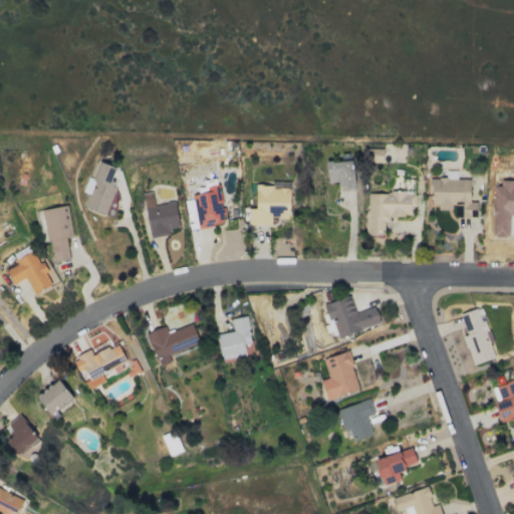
[(355,188),(350,159),(325,163),(328,182),(338,181),(339,190),(355,188)]
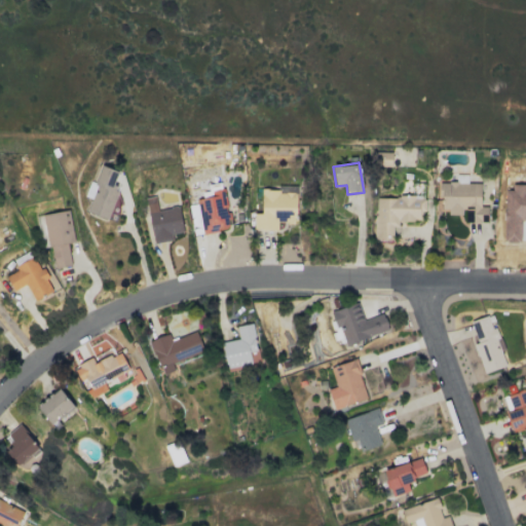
[(107,220),(119,188),(112,186),(118,172),(103,165),(84,212),(107,220)]
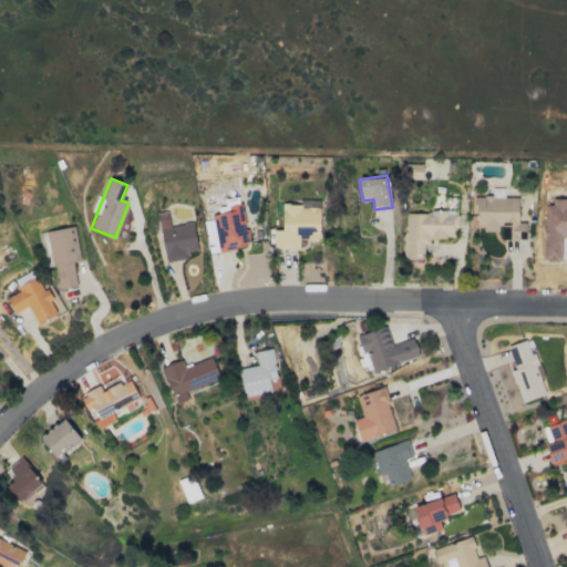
[(518,222),(518,197),(475,197),(475,229),(498,229),(498,226),(508,226),(508,239),(518,239),(518,232),(525,232),(525,222),(518,222)]
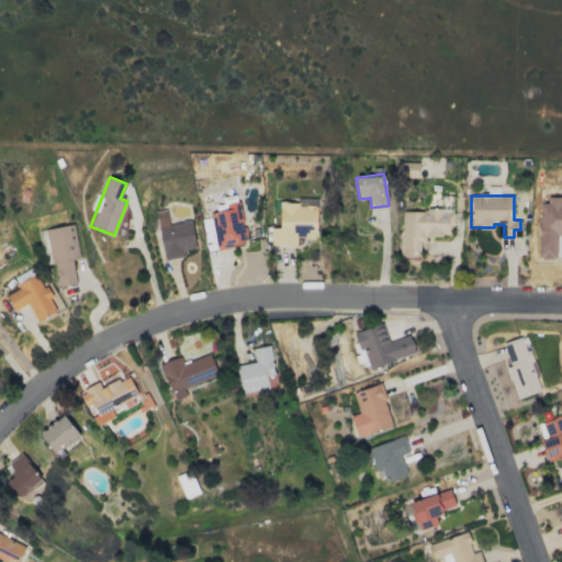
[(279,228),(271,227),(271,245),(296,245),(296,234),(316,234),(317,204),(280,203),(279,228)]
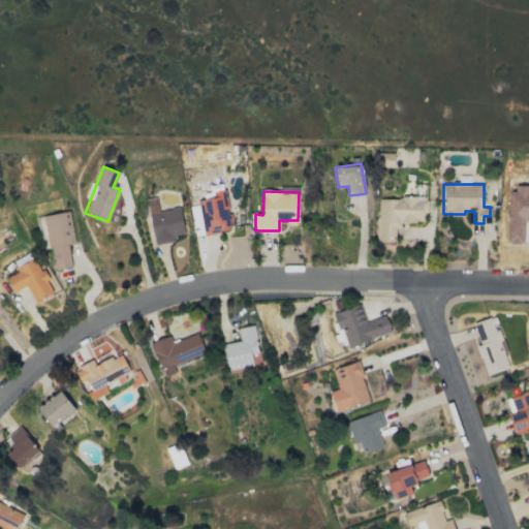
[(528,192),(509,192),(509,219),(528,219),(528,192)]
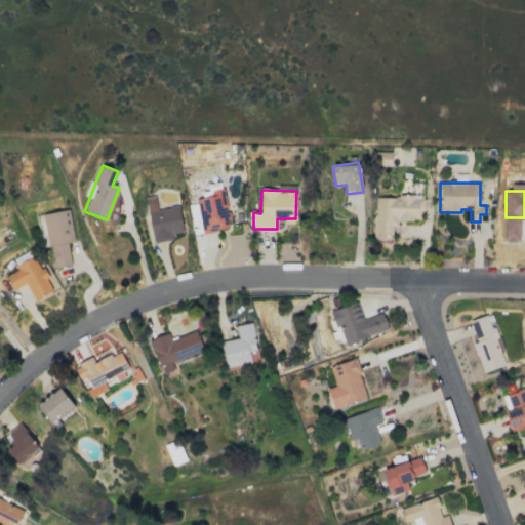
[(153,243),(172,239),(171,233),(183,231),(178,206),(157,209),(155,196),(145,197),(153,243)]
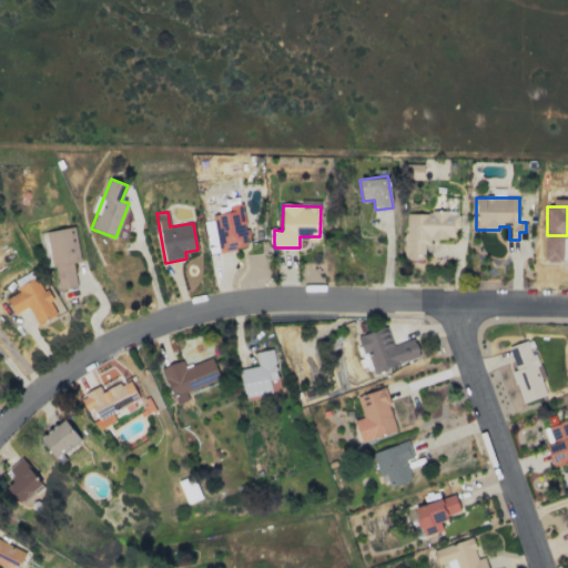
[(406,212),(407,259),(424,259),(424,240),(457,239),(456,212),(406,212)]
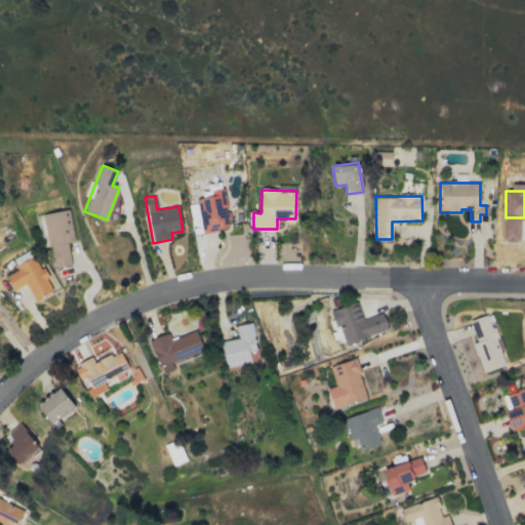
[(74,241),(69,209),(43,213),(51,268),(71,265),(67,243),(74,241)]
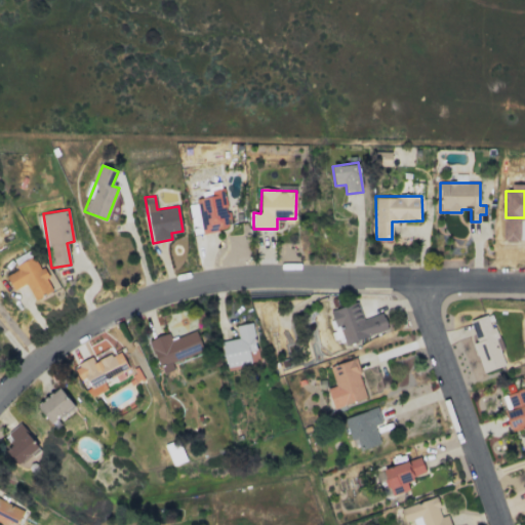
[(14,265),(16,270),(5,276),(12,290),(27,283),(34,299),(53,290),(42,267),(39,268),(33,256),(14,265)]
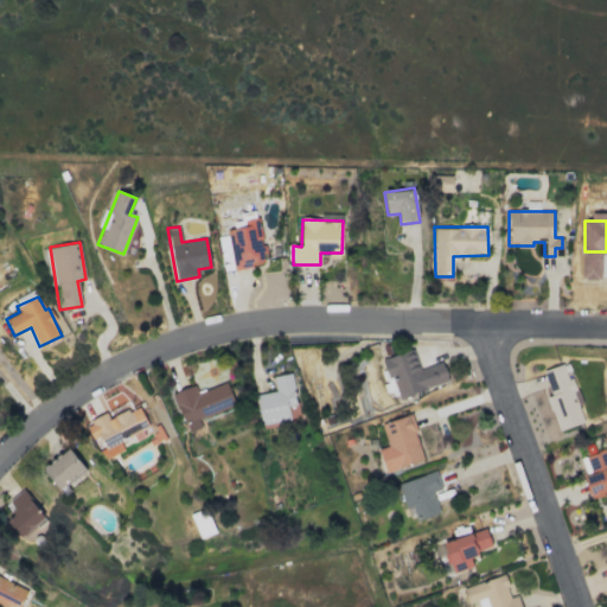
[(384,359),(396,398),(449,382),(443,362),(420,370),(413,350),(384,359)]
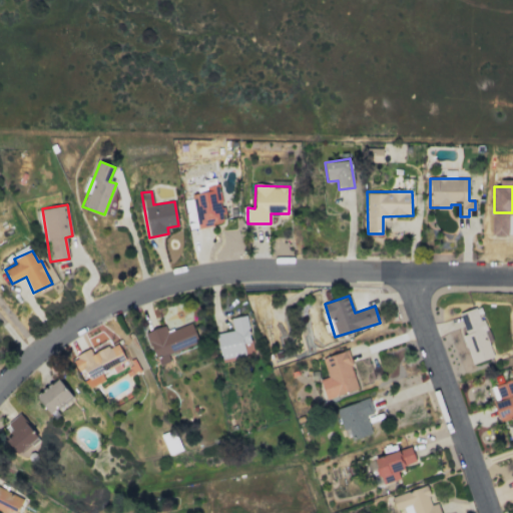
[(471,364),(493,357),(478,307),(459,313),(465,334),(463,335),(471,364)]
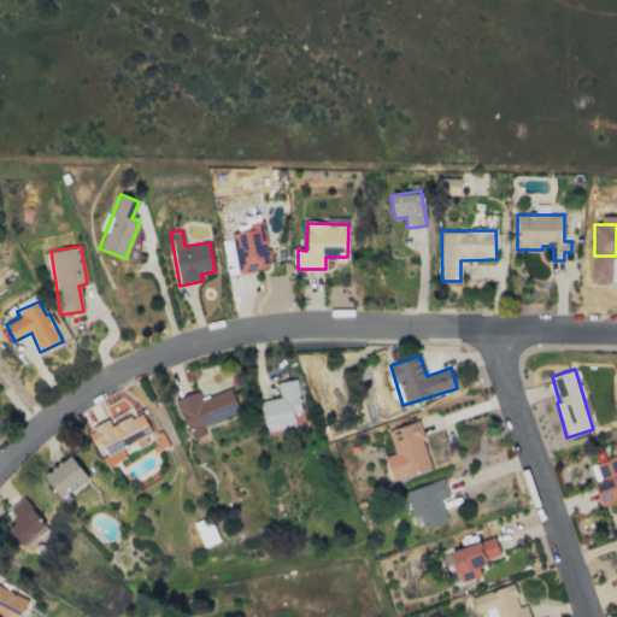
[(277,382),(280,398),(260,400),(265,432),(295,428),(293,413),(301,411),(297,380),(277,382)]
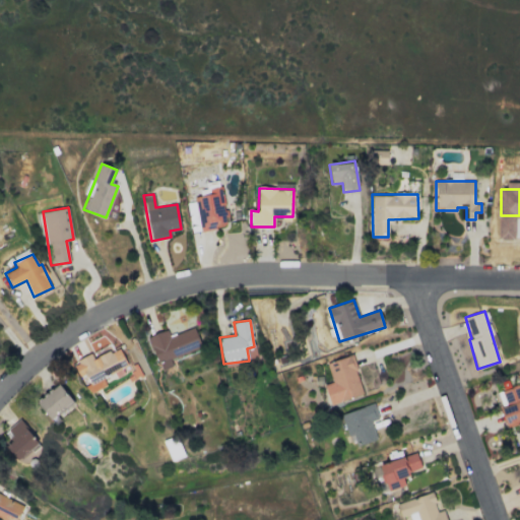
[(170,359),(201,349),(195,328),(169,336),(167,330),(149,336),(159,371),(173,367),(170,359)]
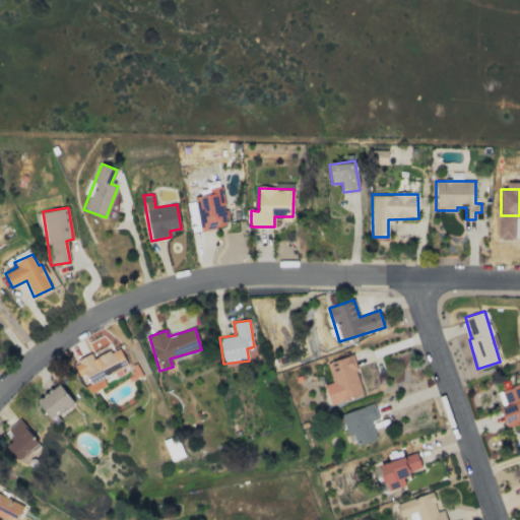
[(129,369),(120,346),(92,359),(91,354),(73,362),(80,380),(83,379),(89,393),(107,386),(103,378),(117,372),(118,374),(129,369)]
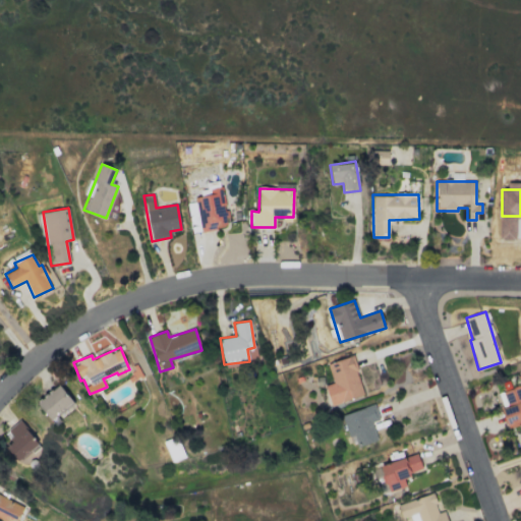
[(363,395),(352,355),(327,363),(333,383),(325,385),(330,405),(363,395)]
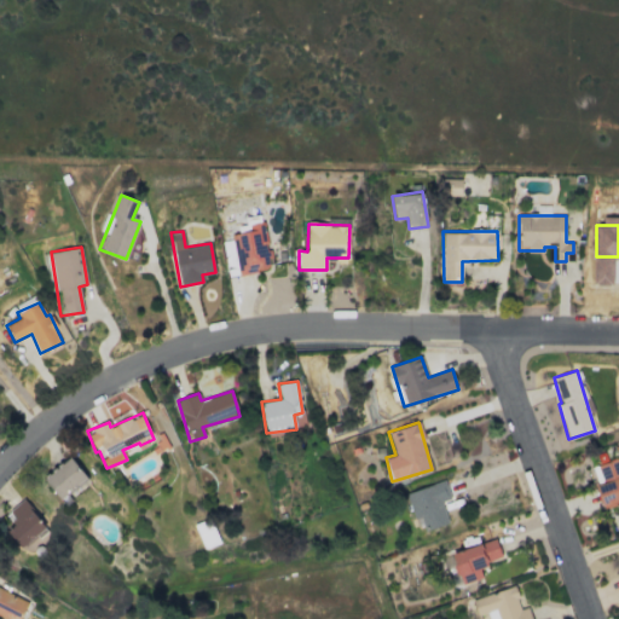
[(63,501),(87,478),(68,456),(42,479),(63,501)]
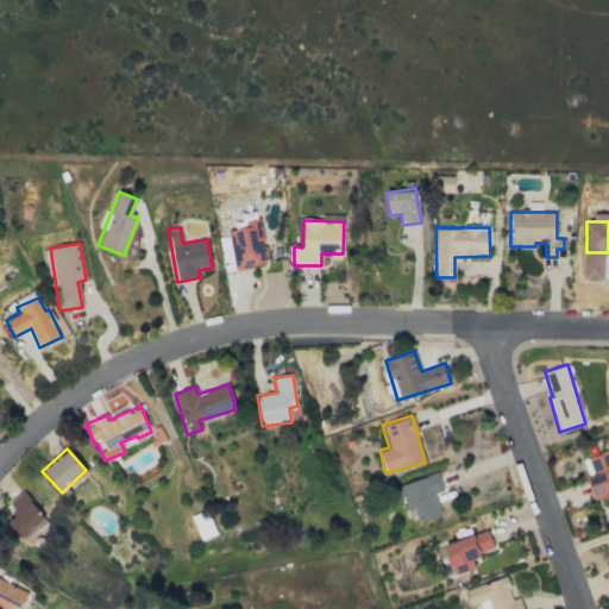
[(592,498),(608,493),(608,451),(581,459),(592,498)]
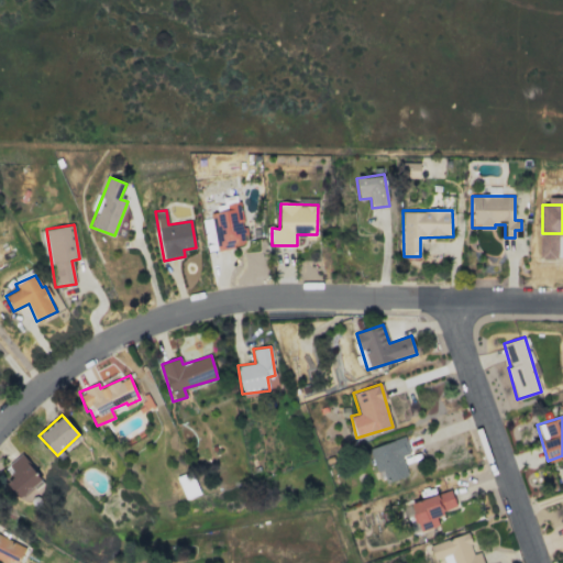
[(370,449),(383,484),(408,475),(401,456),(410,453),(404,437),(370,449)]
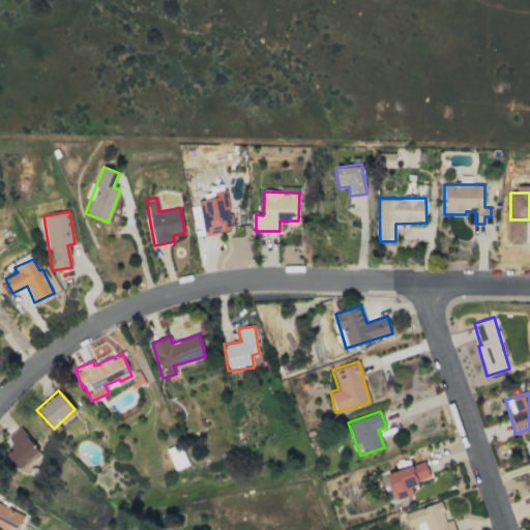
[(39,453),(21,427),(6,437),(15,448),(6,453),(17,468),(39,453)]
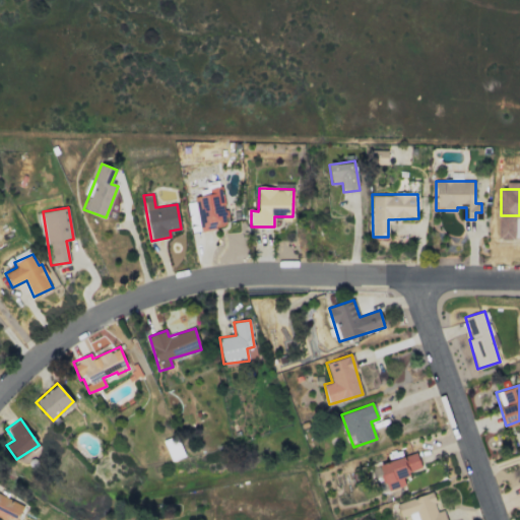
[(401,475),(421,469),(416,453),(379,464),(387,492),(404,485),(401,475)]
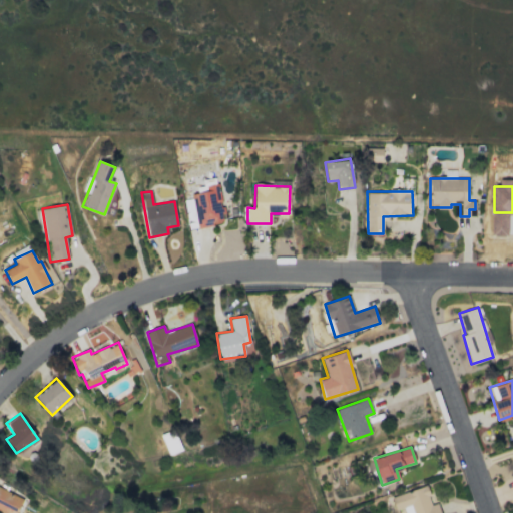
[(440,512),(437,503),(431,505),(426,486),(391,497),(395,511),(405,507),(406,512),(440,512)]
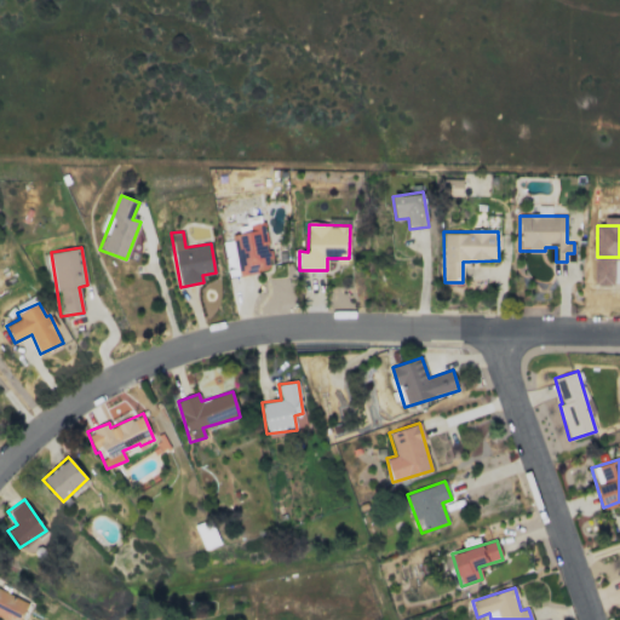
[(0,589),(0,616),(6,619),(19,619),(29,603),(0,589)]
